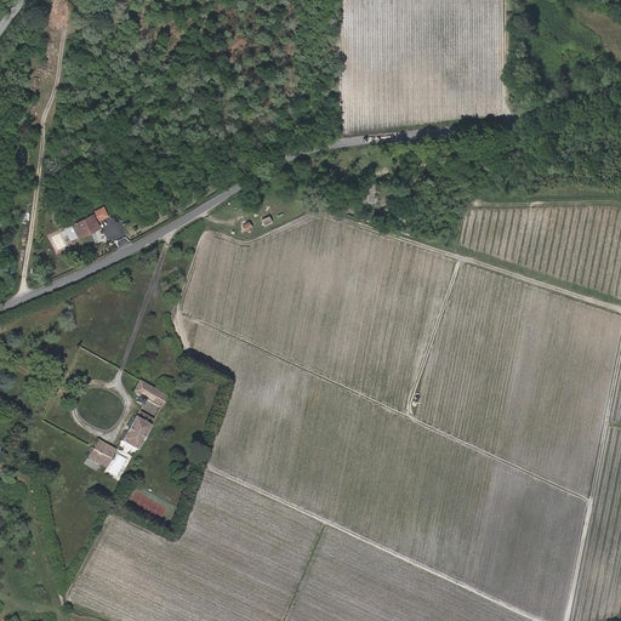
[(66,228),(70,238),(79,233),(80,234),(91,228),(92,229),(93,232),(98,229),(95,222),(108,216),(103,208),(91,214),(91,215),(80,221),(74,223),(74,224),(73,224),(66,228)]
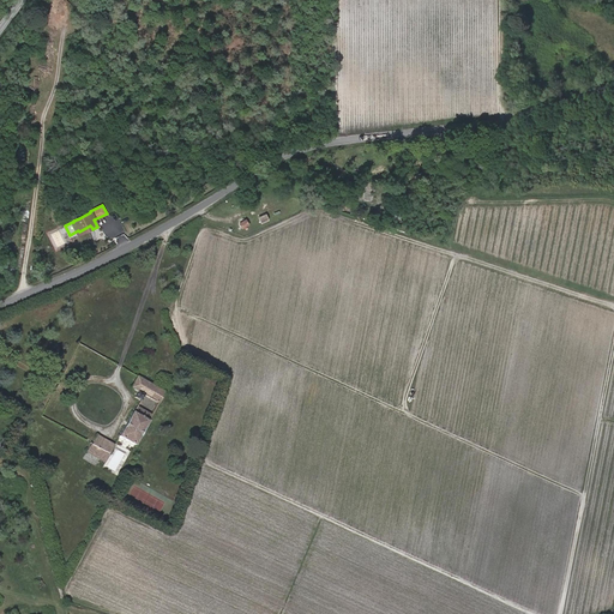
[(164,391),(137,375),(131,387),(138,391),(134,397),(140,401),(144,395),(158,403),(164,391)]
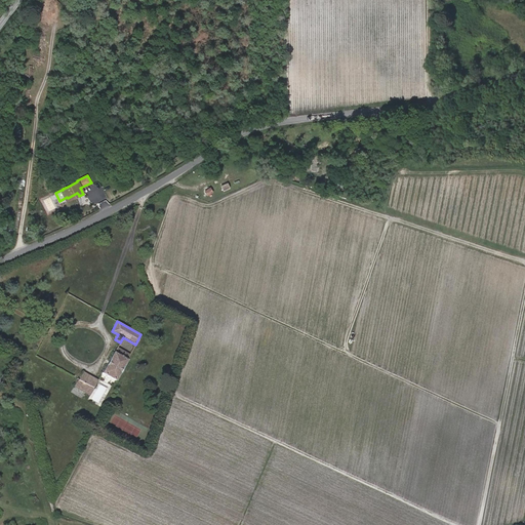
[(126,359),(129,355),(117,348),(115,352),(114,353),(114,352),(102,372),(115,380),(127,360),(126,359)]
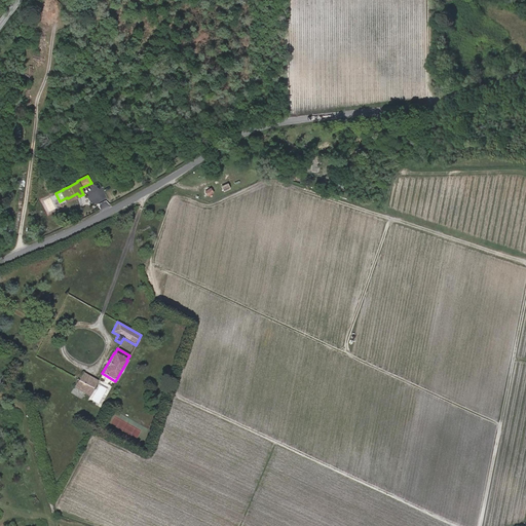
[(65,372),(72,376),(76,369),(69,365),(65,372)]
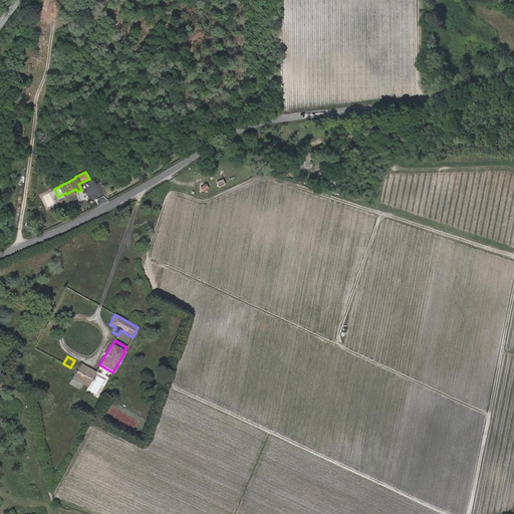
[(84,382),(88,384),(95,372),(81,364),(77,371),(87,376),(86,377),(84,382)]
